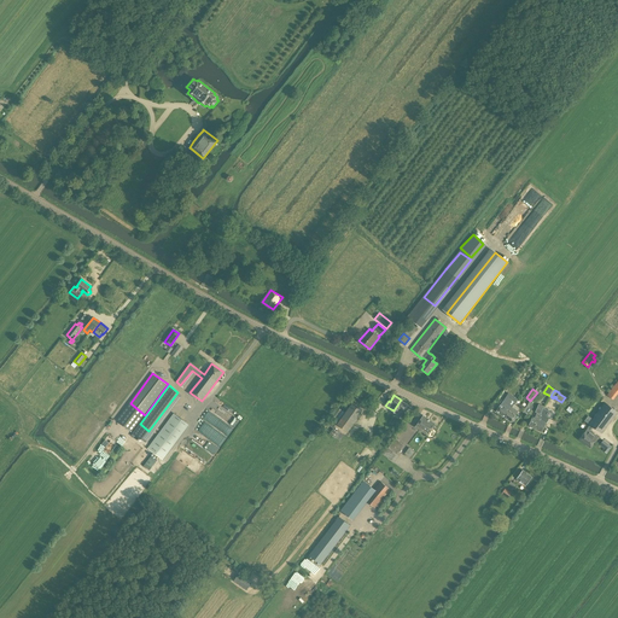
[(509,397),(506,402),(503,407),(501,404),(496,412),(505,418),(514,404),(518,400),(514,397),(513,400),(509,397)]
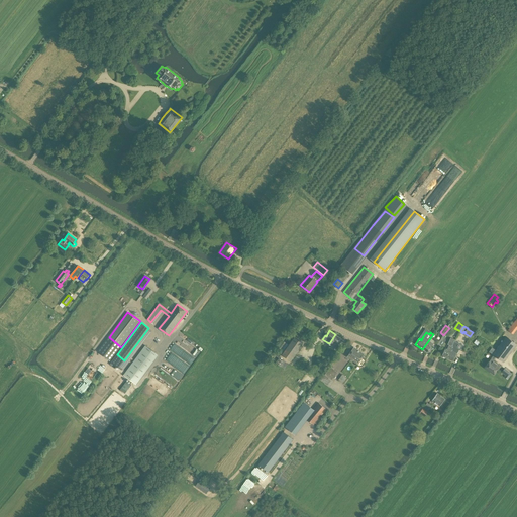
[(341,339),(335,334),(329,343),(335,347),(341,339)]
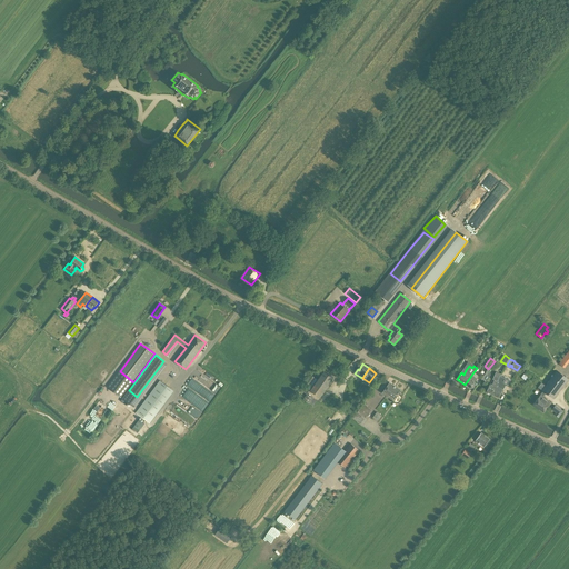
[(192,389),(186,400),(202,412),(223,383),(203,369),(201,372),(198,369),(189,380),(193,383),(190,388),(192,389)]
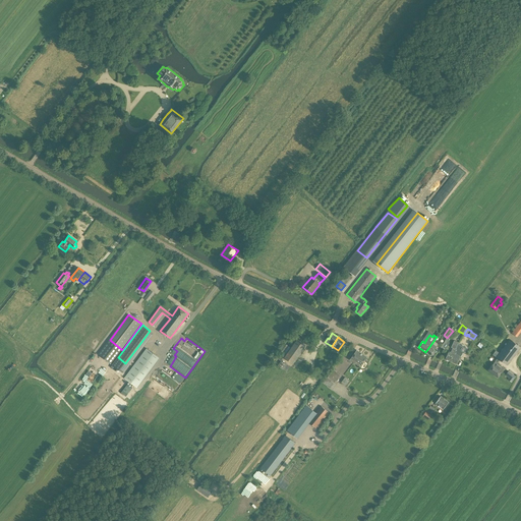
[(291,347),(284,357),(293,364),(301,353),(302,354),(305,349),(304,348),(306,346),(297,339),(291,347)]
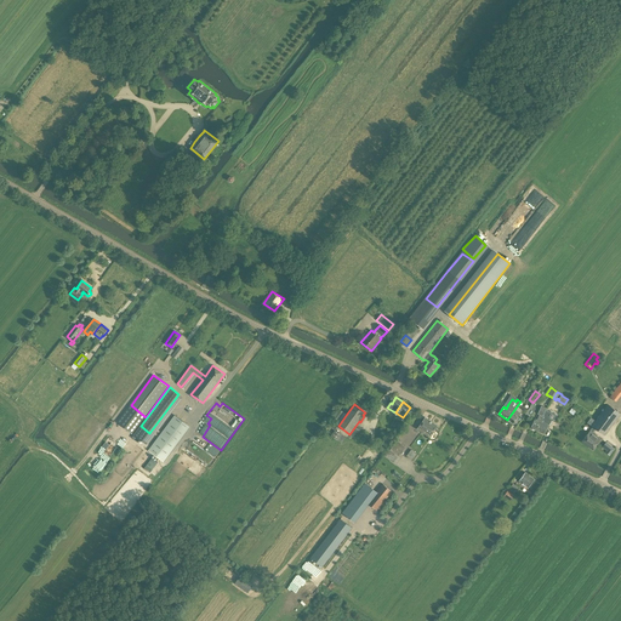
[(525,414),(531,417),(535,409),(535,405),(533,404),(530,406),(530,408),(525,414)]
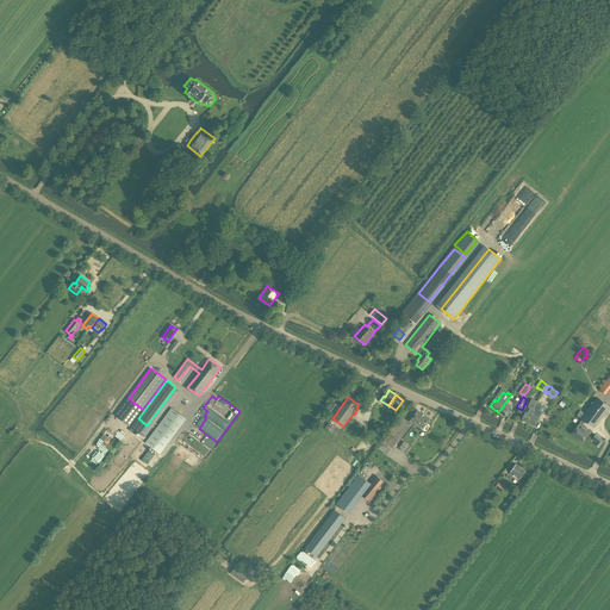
[(530,408),(528,412),(526,411),(522,421),(527,423),(531,414),(535,404),(536,400),(531,398),(528,406),(530,408)]
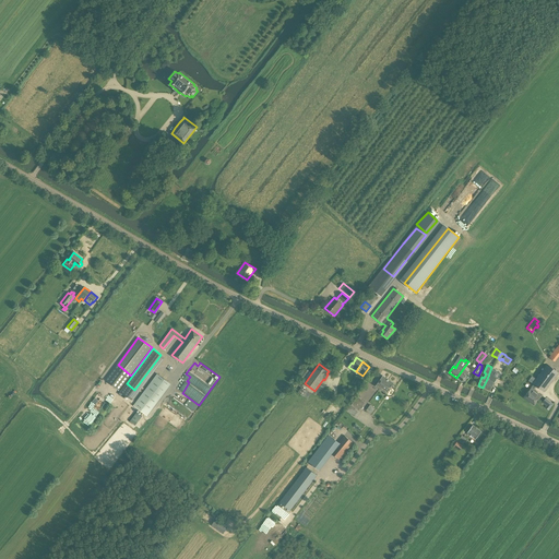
[(544,392),(558,372),(548,365),(534,383),(534,384),(533,385),(534,385),(532,389),(532,388),(524,397),(534,405),(542,395),(534,390),(536,385),(544,392)]
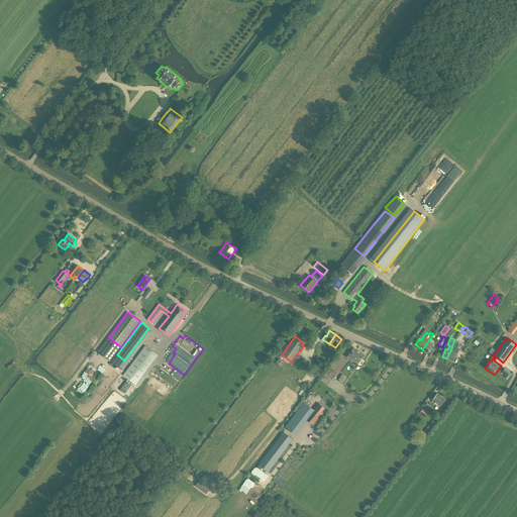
[(435,341),(430,338),(422,349),(428,352),(431,347),(435,341)]
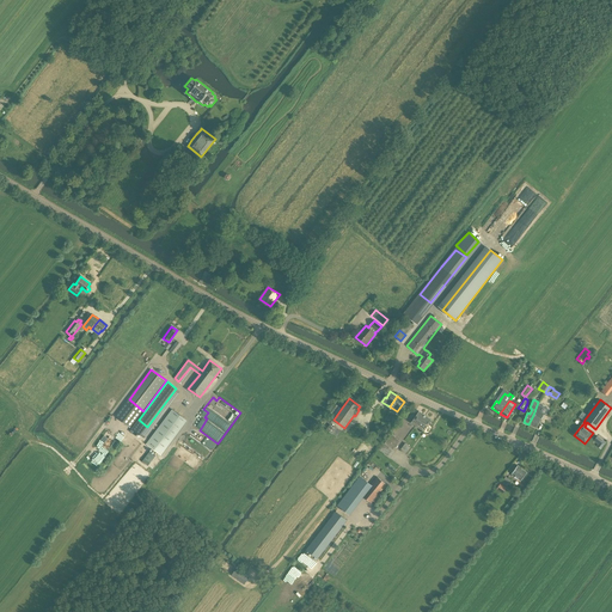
[(536,428),(540,418),(537,417),(539,411),(542,407),(537,405),(533,415),(528,424),(536,428)]
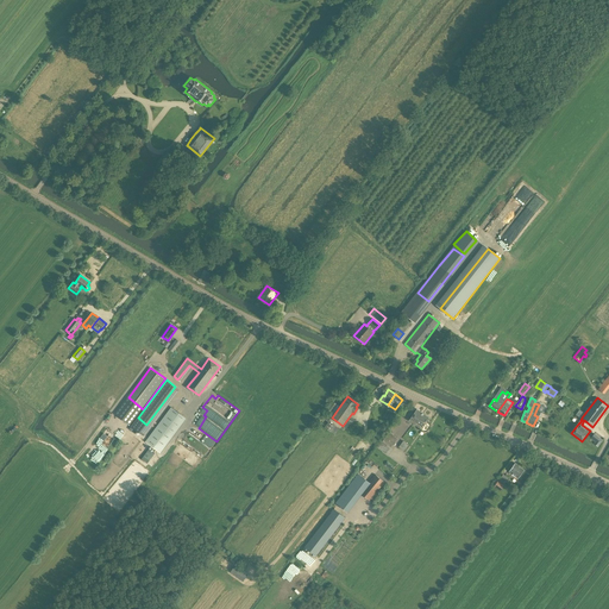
[(171,407),(145,443),(161,453),(186,419),(171,407)]
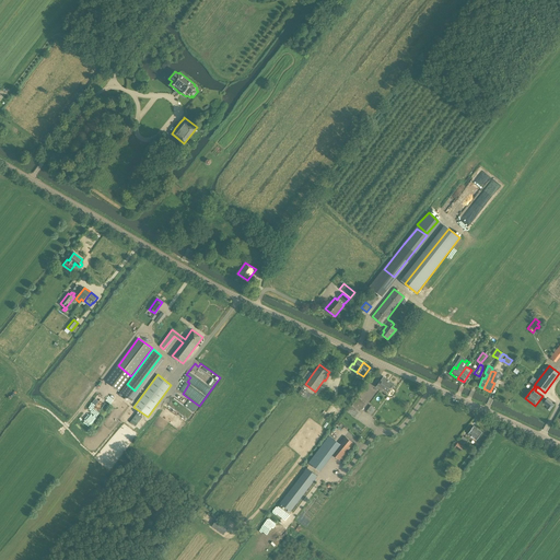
[(376,386),(381,389),(382,387),(384,389),(389,381),(383,376),(376,386)]
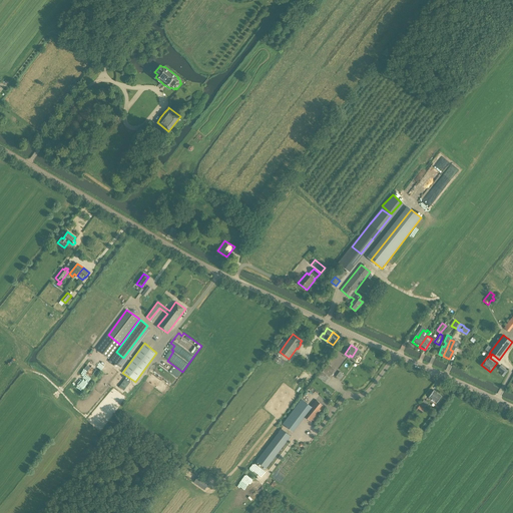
[(361,352),(357,349),(352,357),(350,355),(349,357),(355,361),(355,363),(357,364),(360,363),(364,358),(363,358),(364,356),(360,354),(361,352)]
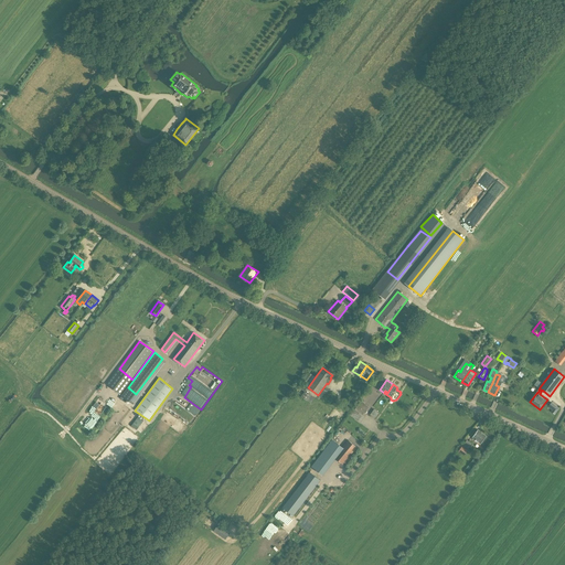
[(306,391),(301,396),(307,401),(311,395),(306,391)]
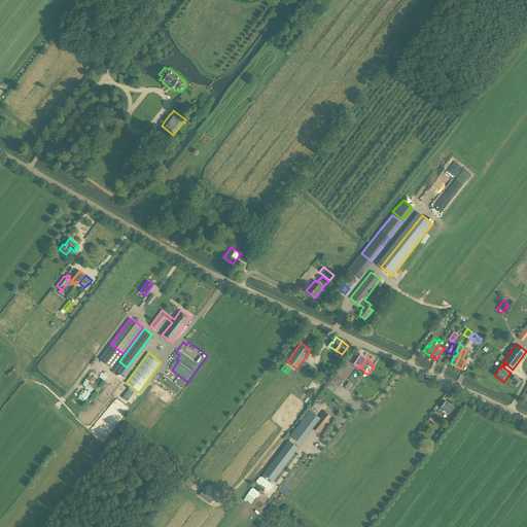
[(338,387),(344,379),(337,374),(331,382),(338,387)]
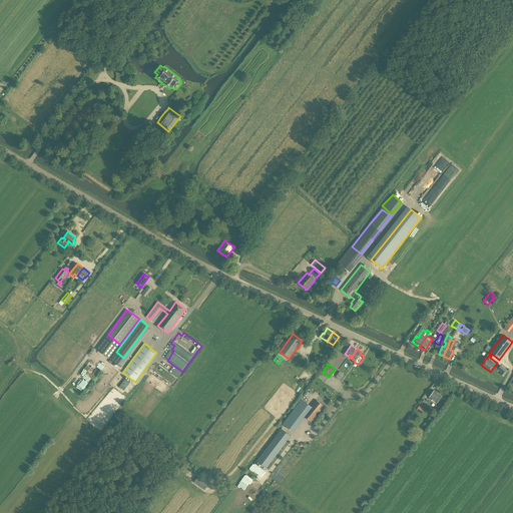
[(507,370),(500,366),(497,370),(501,372),(500,374),(503,376),(507,370)]
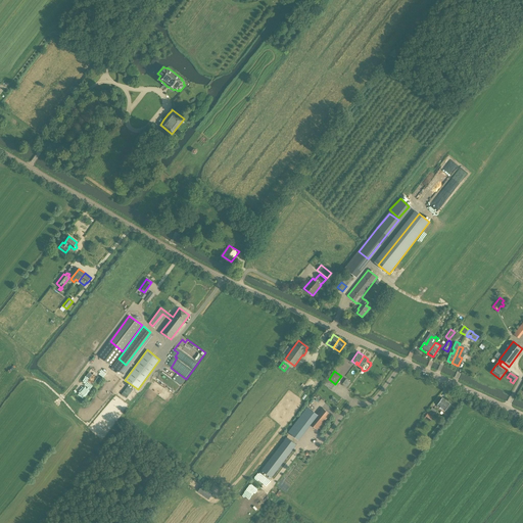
[(176,391),(180,385),(171,379),(169,382),(171,383),(169,386),(176,391)]
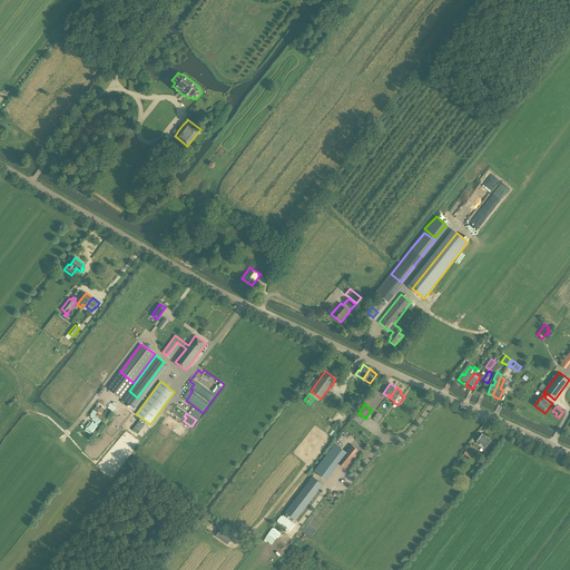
[(137,420),(131,430),(138,433),(144,424),(137,420)]
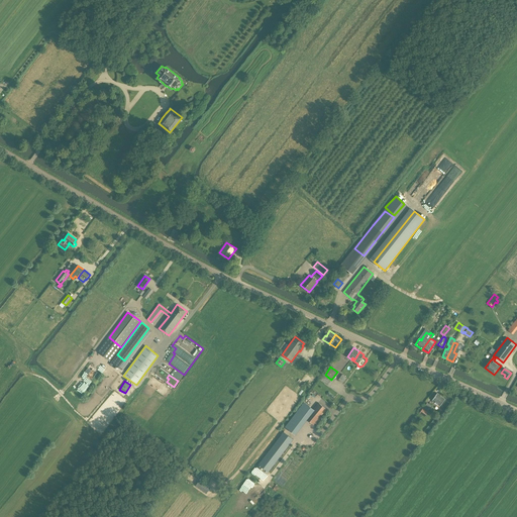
[(436,405),(437,404),(440,406),(445,399),(437,393),(432,400),(436,403),(435,404),(436,405)]
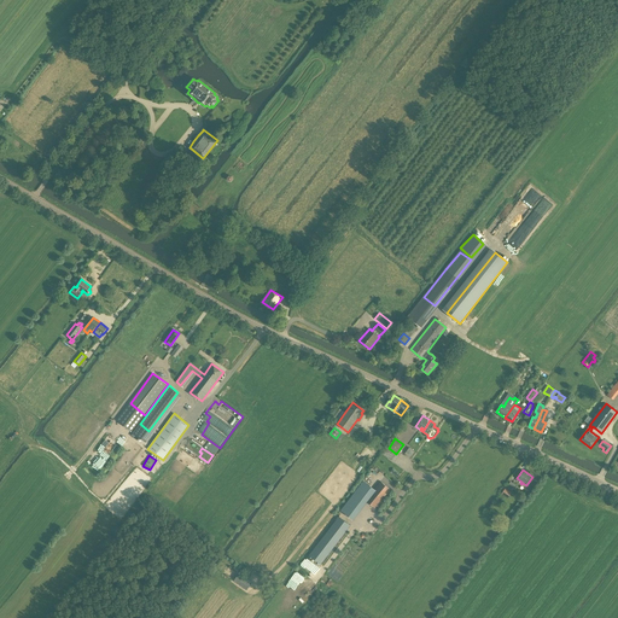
[(375,508),(390,489),(380,482),(366,500),(375,508)]
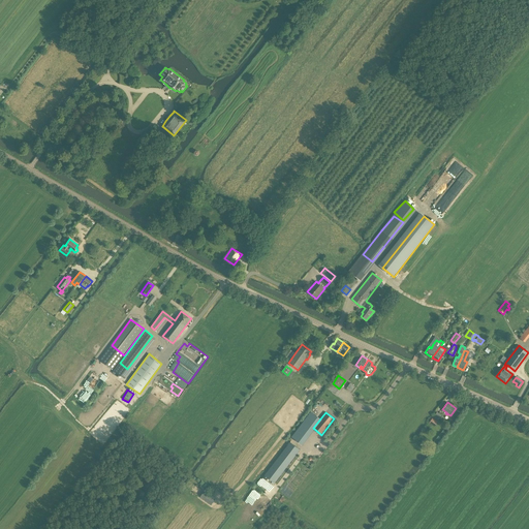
[(432,418),(429,423),(435,427),(438,422),(432,418)]
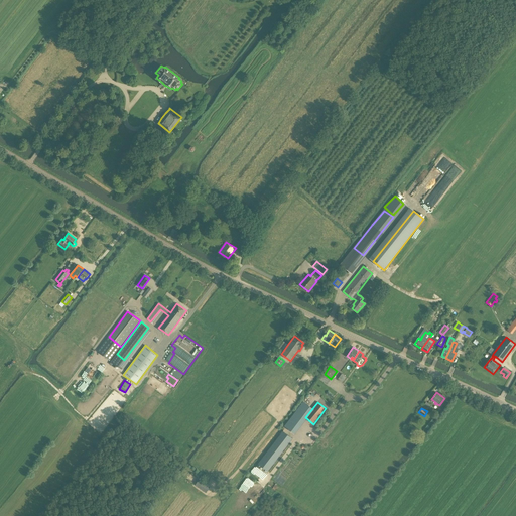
[(283,431),(258,464),(268,472),(293,438),(283,431)]
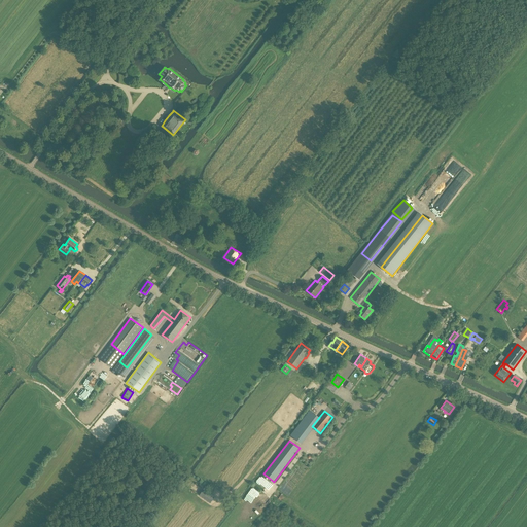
[(252,487),(248,492),(253,497),(258,492),(252,487)]
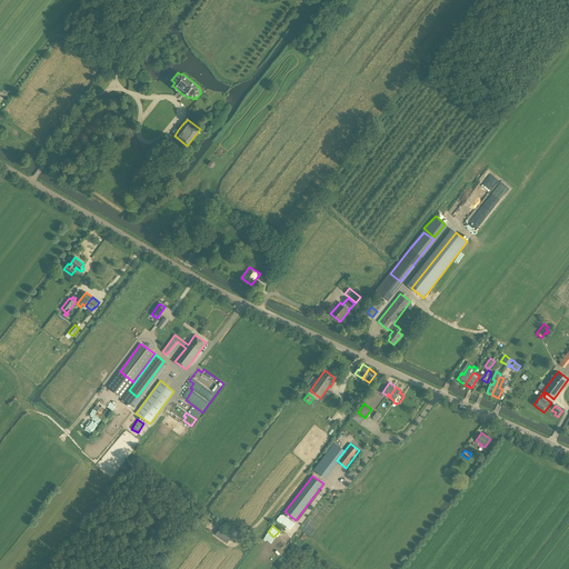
[(220,528),(215,535),(227,543),(232,536),(220,528)]
